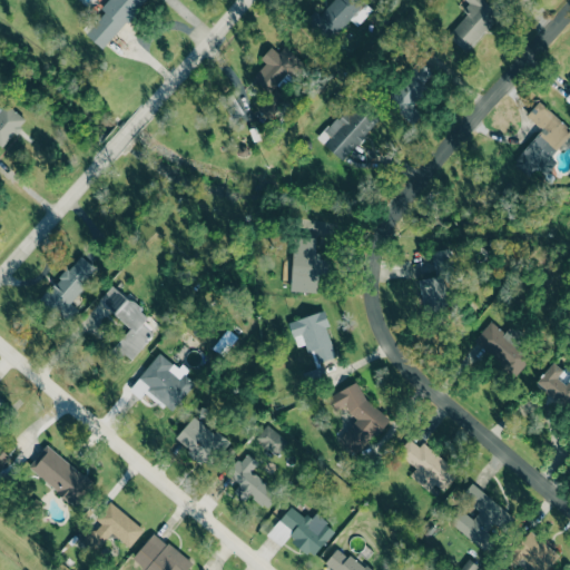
[(102,48),(146,0),(107,0),(100,8),(106,12),(86,33),(102,48)]
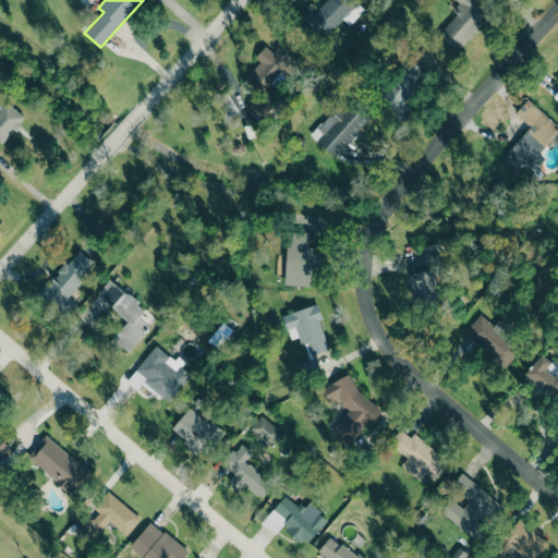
[(489,15),(473,0),(455,0),(459,3),(452,10),(457,14),(438,34),(455,50),(489,15)]
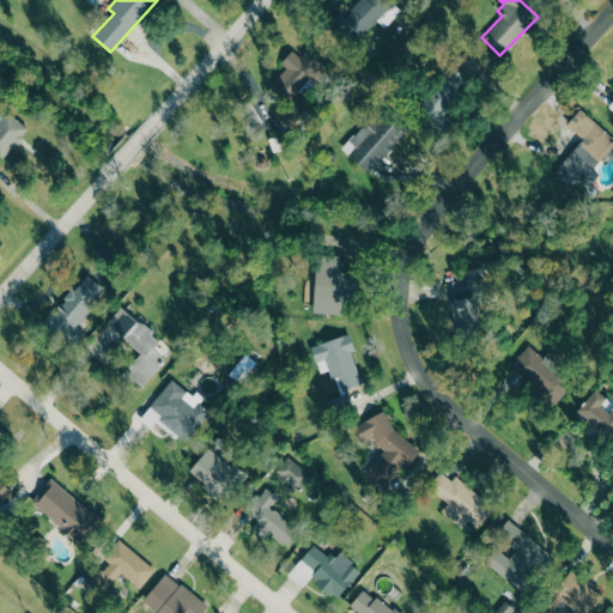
[(326,67),(307,50),(299,58),(291,50),(279,64),(285,68),(271,85),(290,103),(278,116),(290,127),(309,107),(298,97),(326,67)]
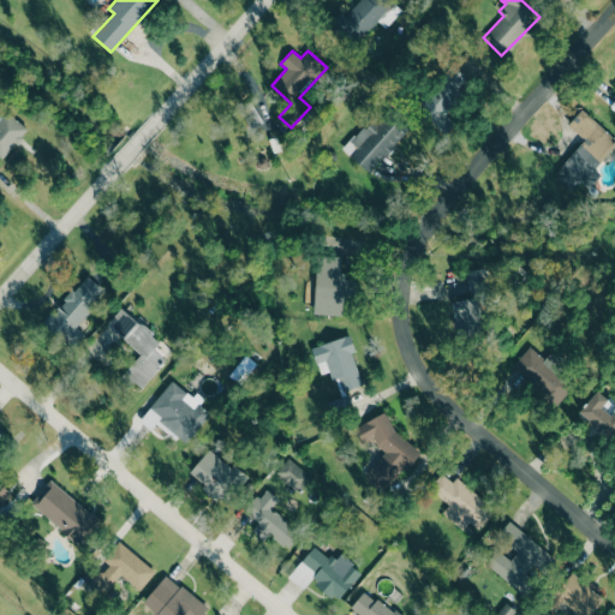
[(454,123),(446,118),(460,96),(455,94),(467,76),(448,64),(418,112),(448,131),(454,123)]
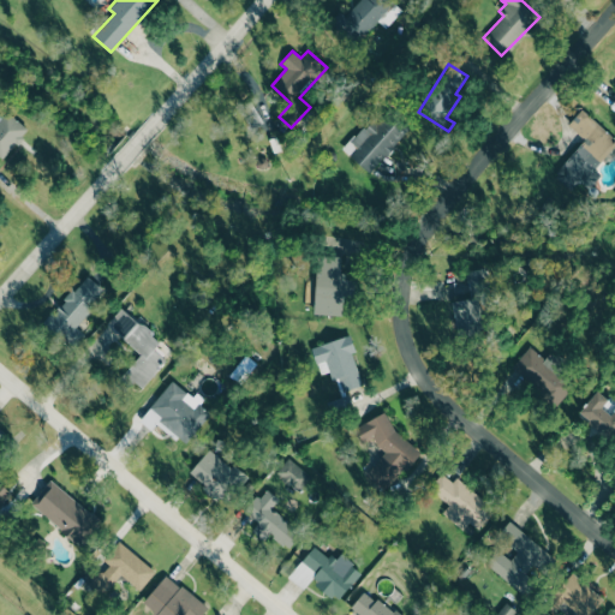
[(369,174),(408,130),(382,106),(342,149),(369,174)]
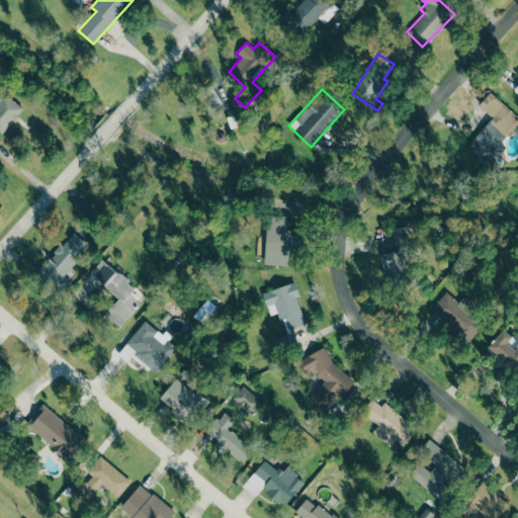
[(23,110),(2,91),(0,92),(0,131),(2,134),(23,110)]
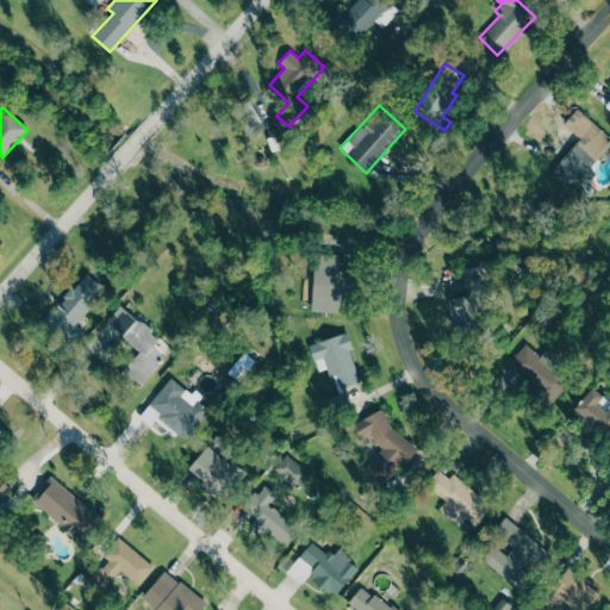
[(579,138),(549,174),(571,193),(609,147),(609,137),(576,109),(562,124),(579,138)]
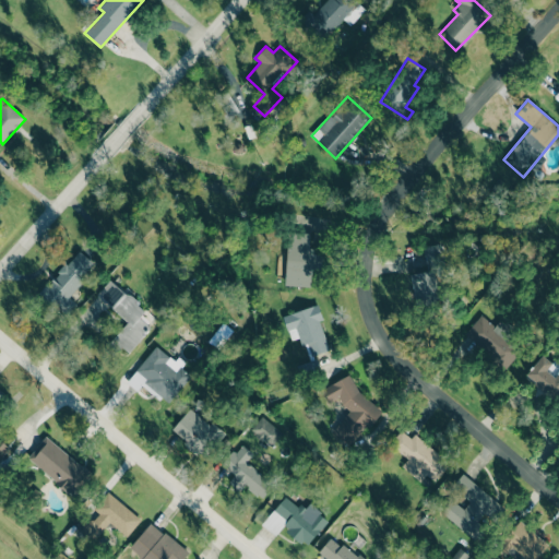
[(285,286),(311,287),(311,269),(323,270),(323,254),(310,254),(310,234),(287,233),(285,286)]
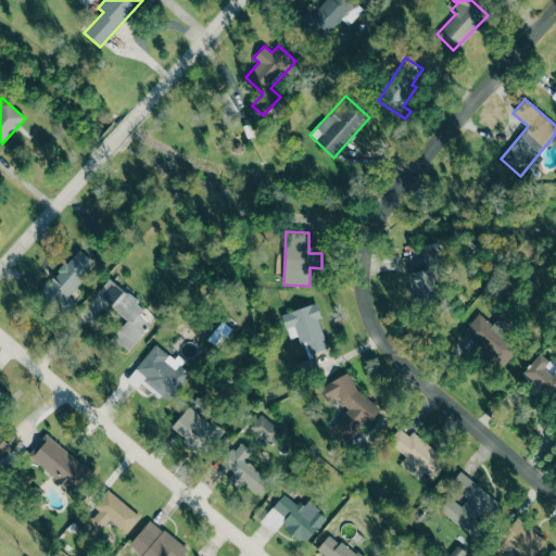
[(408,273),(413,303),(440,299),(436,269),(443,268),(439,242),(421,245),(425,269),(408,273)]
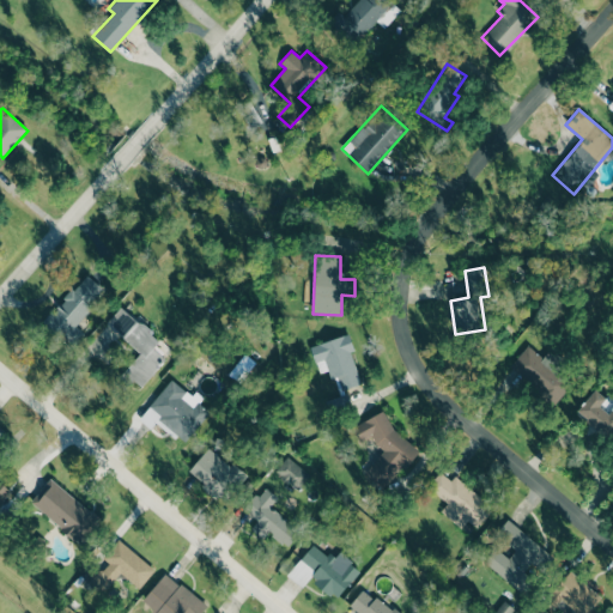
[(104,290),(84,273),(46,323),(66,340),(104,290)]
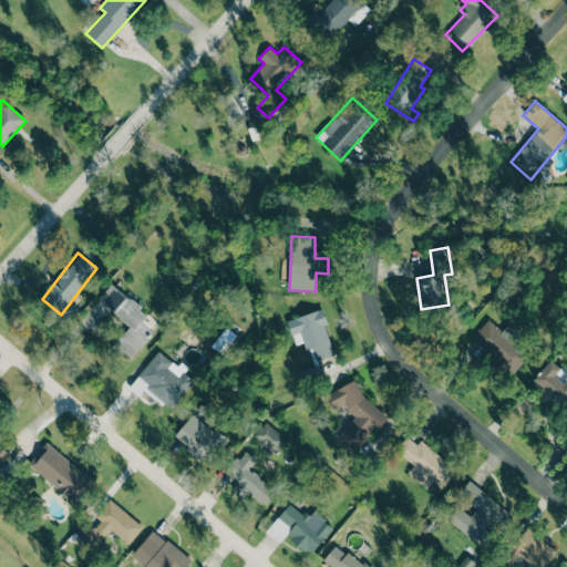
[(99,299),(130,327),(113,346),(130,359),(153,332),(141,322),(147,315),(112,284),(99,299)]
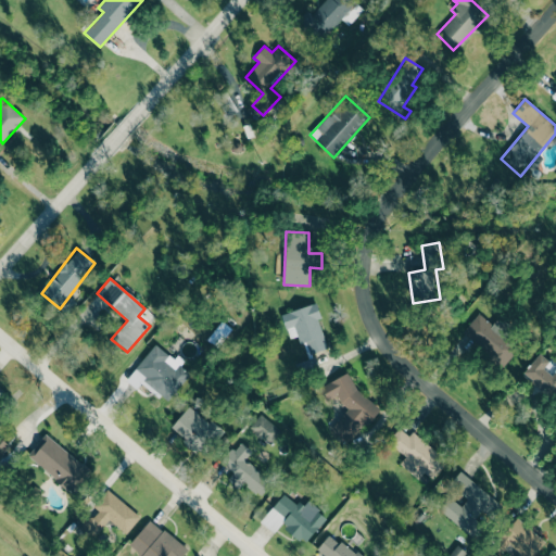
[(327,349),(318,318),(321,317),(316,303),(281,314),(289,339),(298,336),(300,344),(304,342),(308,354),(327,349)]
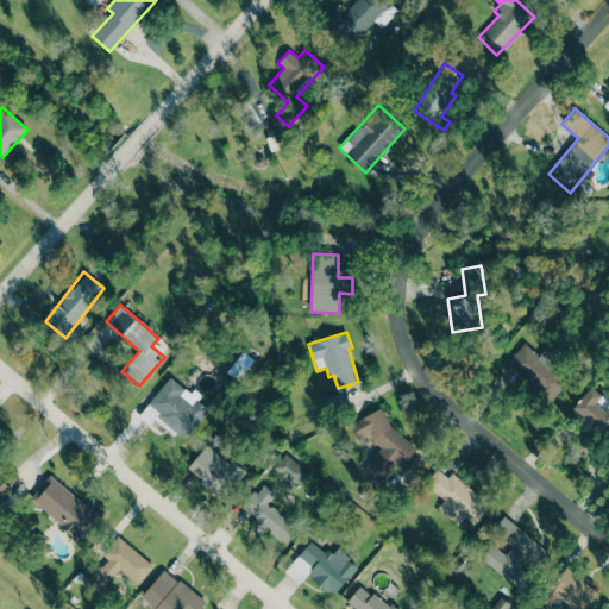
[(539,356),(525,343),(507,363),(550,401),(569,381),(552,366),(560,358),(547,346),(539,356)]
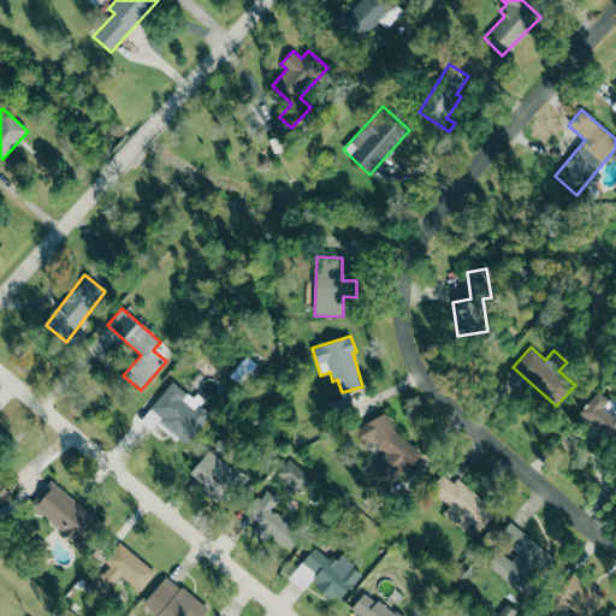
[(140,421),(152,431),(157,424),(184,446),(211,414),(195,402),(196,401),(172,381),(140,421)]
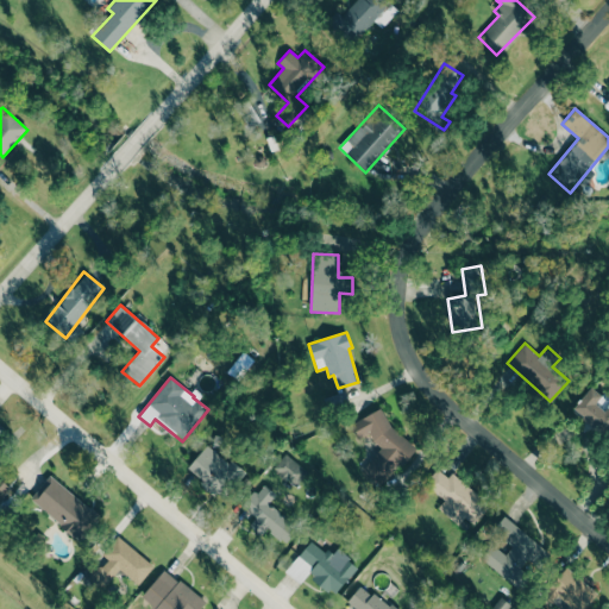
[(608,406),(604,412),(595,403),(602,395),(590,387),(572,410),(602,434),(608,425),(608,406)]
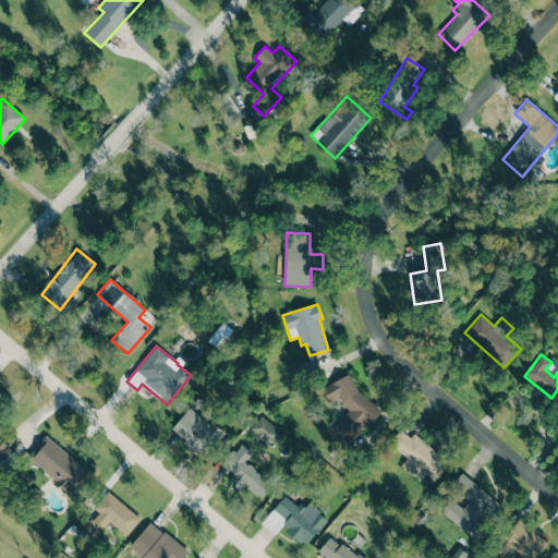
[(323,386),(329,401),(340,397),(349,416),(332,423),(340,438),(376,423),(354,373),(323,386)]
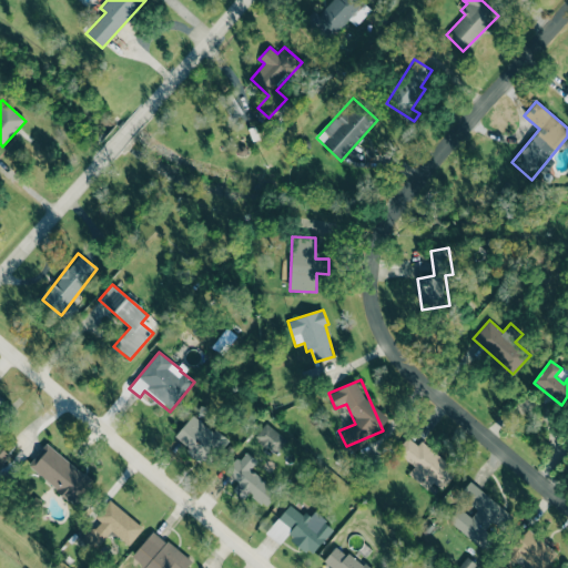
[(230,440),(216,429),(213,433),(193,415),(174,436),(206,466),(230,440)]
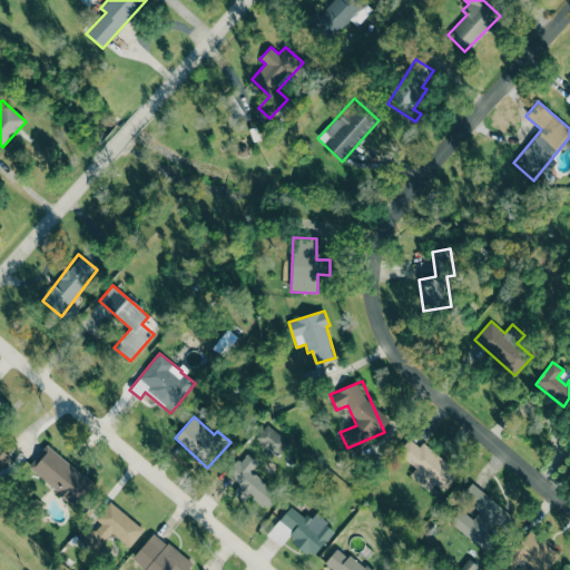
[(288,442),(267,424),(255,439),(276,457),(288,442)]
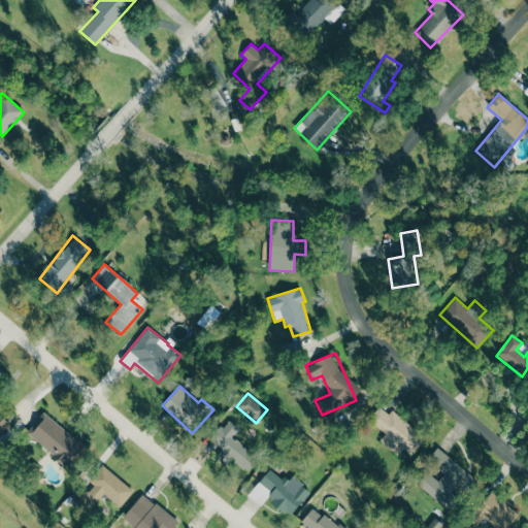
[(391,409),(388,414),(378,406),(368,420),(385,433),(380,440),(397,455),(402,449),(410,455),(425,437),(391,409)]
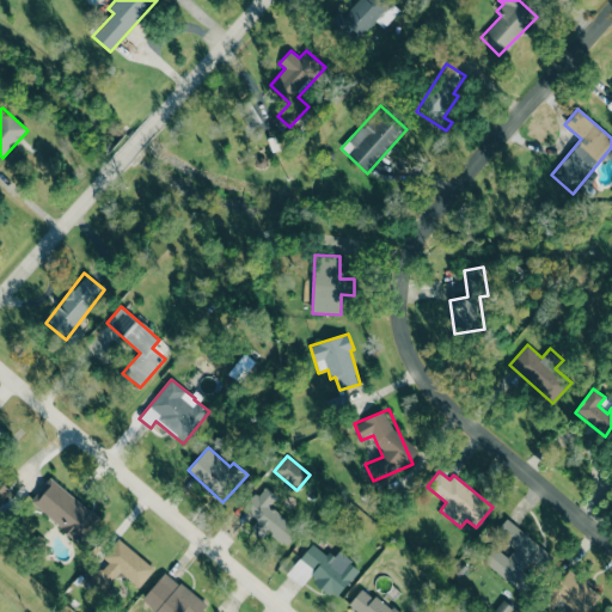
[(81,543),(101,519),(49,478),(30,503),(81,543)]
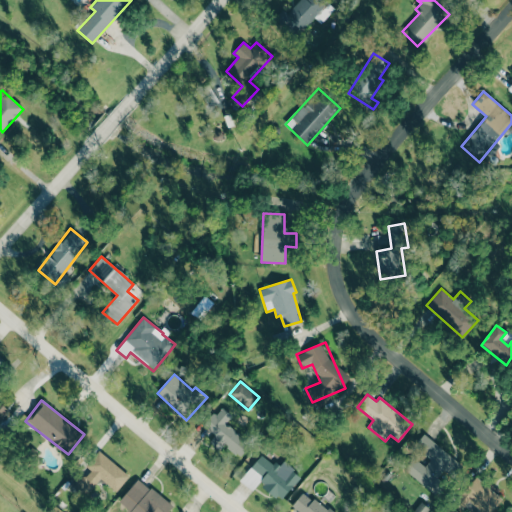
[(0,420),(9,411),(0,402),(0,420)]
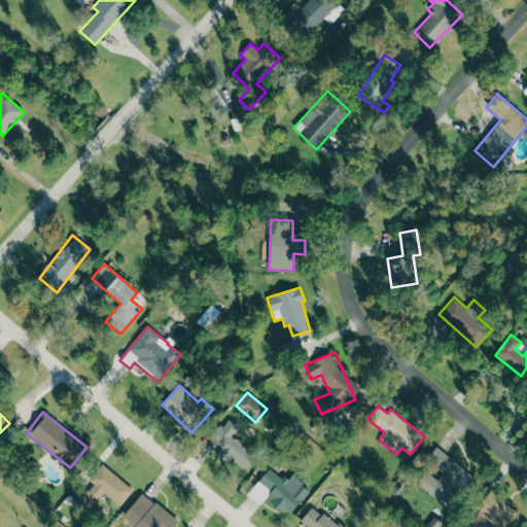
[(230,458),(246,470),(257,455),(232,436),(239,427),(225,418),(210,440),(221,448),(216,455),(226,462),(230,458)]
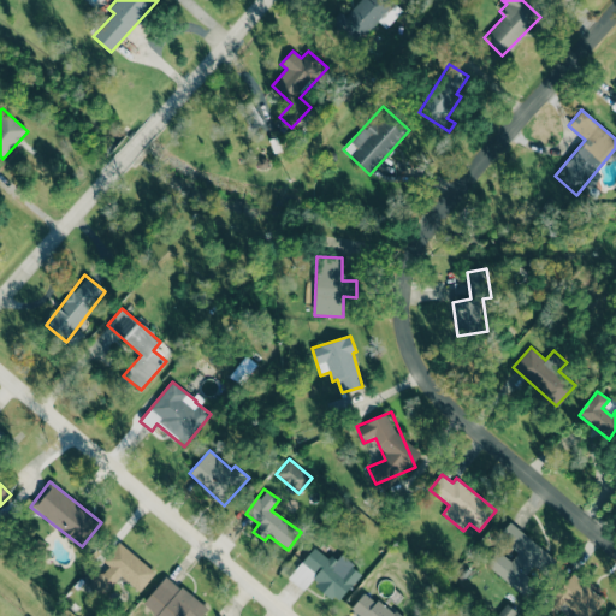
[(557,560),(509,522),(498,537),(517,554),(510,562),(497,551),(486,566),(527,598),(557,560)]
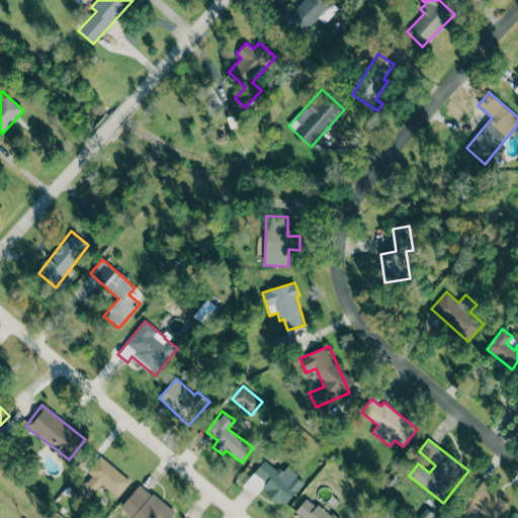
[(87,472),(91,476),(80,489),(90,498),(101,485),(117,498),(131,482),(101,456),(87,472)]
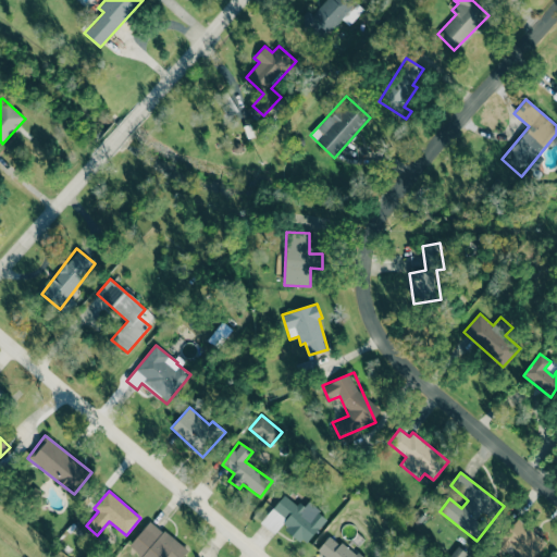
[(283,528),(305,545),(327,517),(308,502),(302,508),(284,494),(273,508),(288,521),(283,528)]
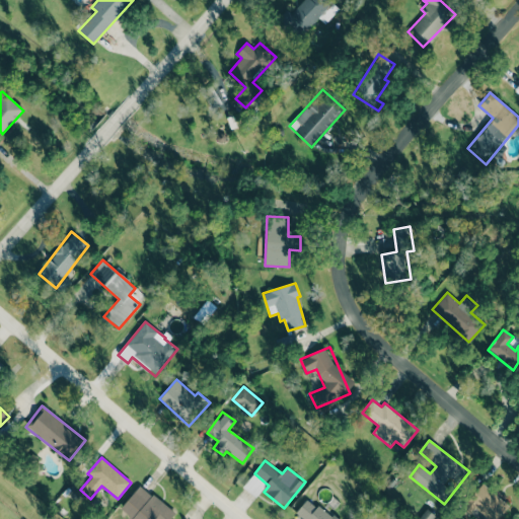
[(120,510),(131,518),(169,518),(174,513),(141,485),(120,510)]
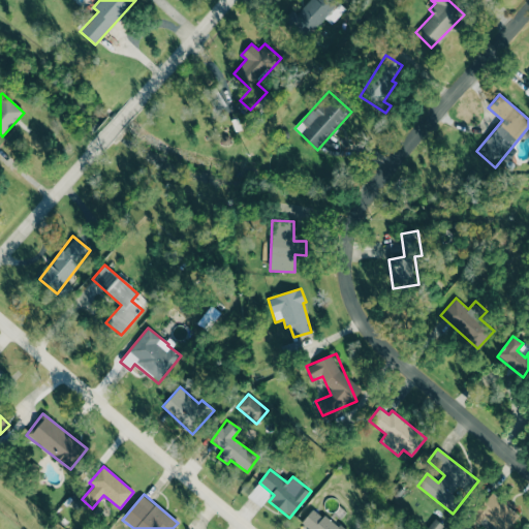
[(472,522),(486,528),(509,528),(519,511),(486,495),(472,522)]
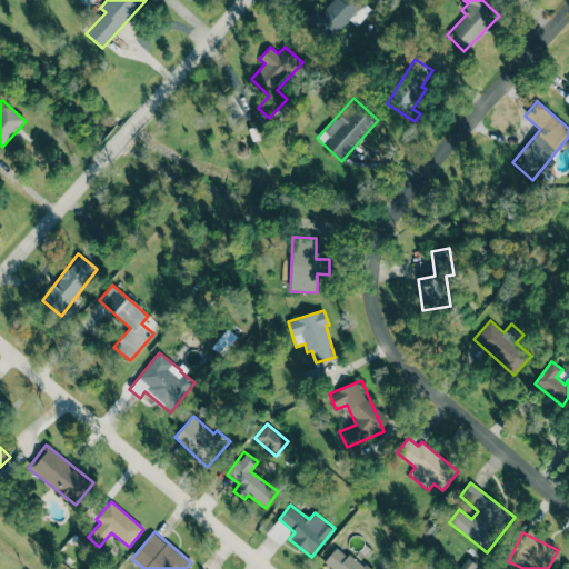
[(328,568),(367,568),(338,546),(322,565),(328,568)]
